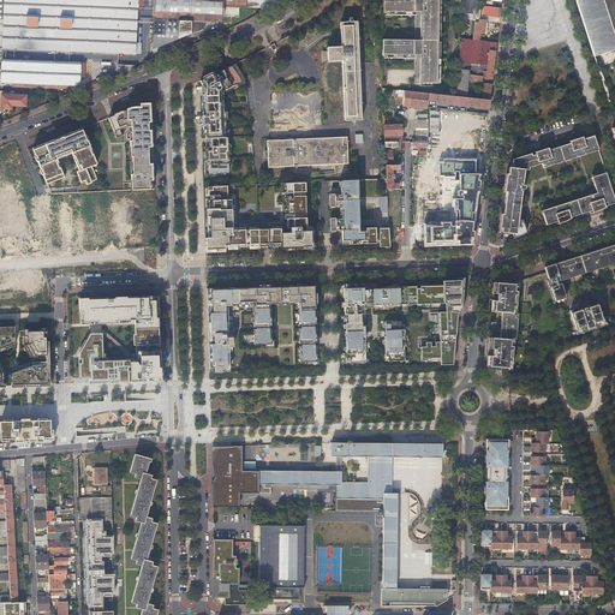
[(0,0),(0,48),(101,52),(136,54),(137,0),(0,0)]
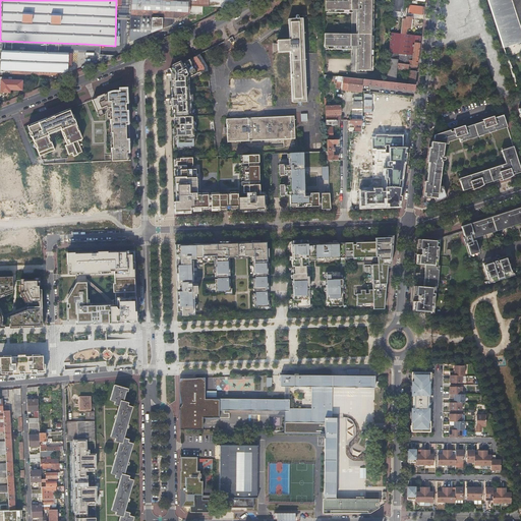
[(213,8),(213,0),(131,0),(129,42),(173,24),(173,18),(177,19),(189,15),(203,15),(204,7),(213,8)]
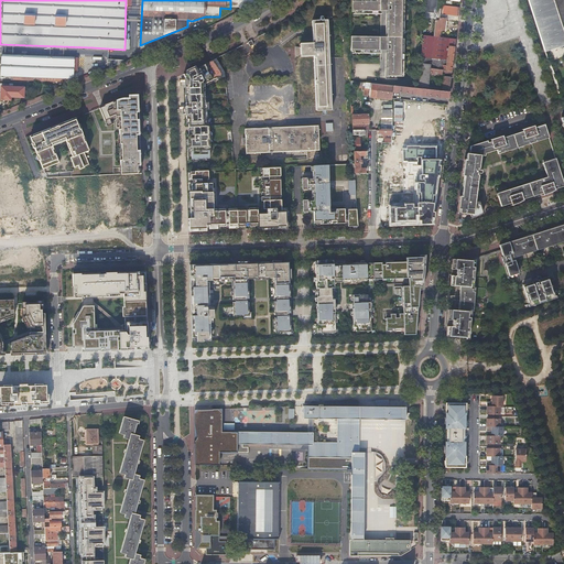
[(229,17),(253,3),(253,0),(230,0),(230,9),(229,17)]
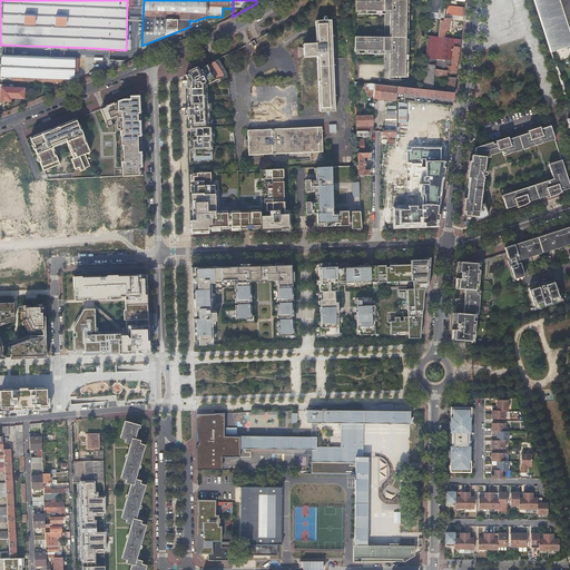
[(354,0),(354,13),(359,13),(359,12),(384,12),(384,0),(354,0)]
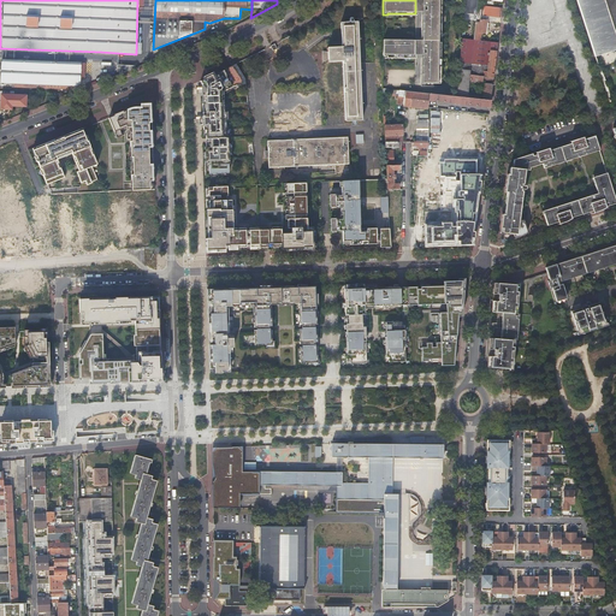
[(425,0),(425,41),(425,83),(439,83),(439,0),(425,0)]
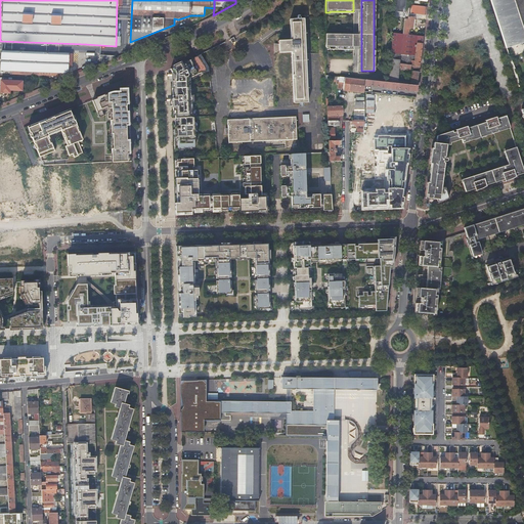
[(395,0),(394,10),(405,11),(405,0),(395,0)]
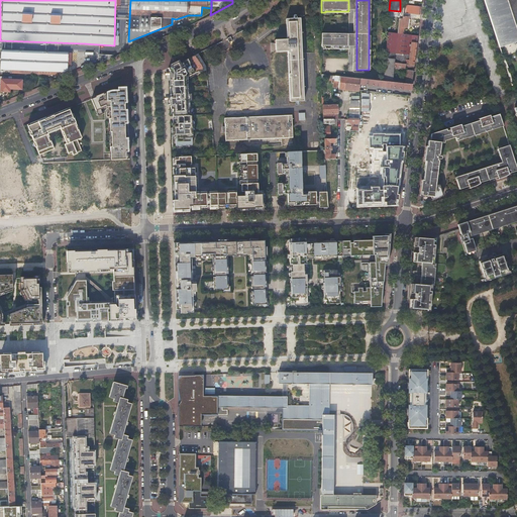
[(516,0),(485,0),(489,8),(491,14),(494,22),(496,31),(498,40),(499,44),(516,38),(516,0)]
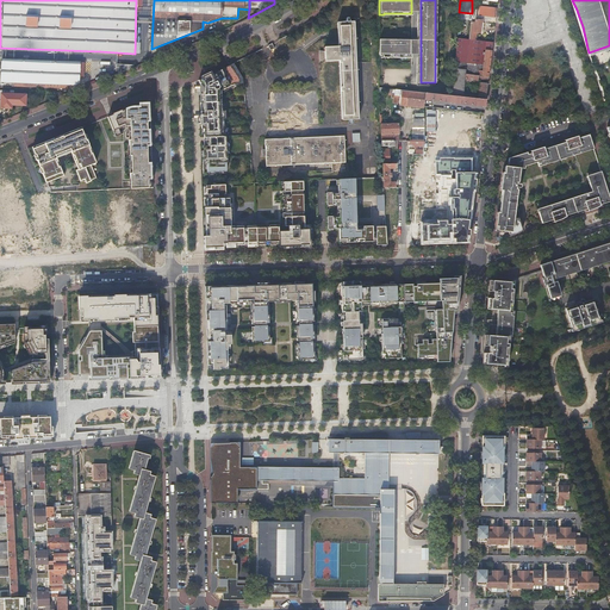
[(473,16),(475,16),(483,16),(496,18),(497,8),(478,7),(478,11),(474,11),(473,16)]
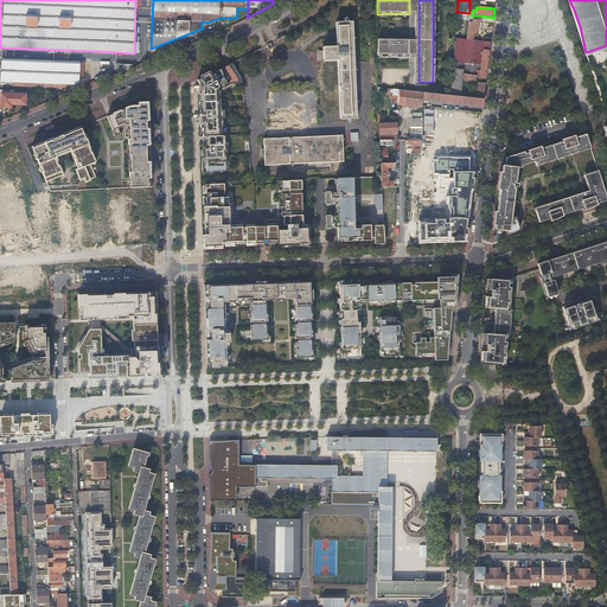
[(468,19),(466,39),(473,39),(474,32),(478,33),(479,21),(480,16),(473,16),(472,20),(468,19)]
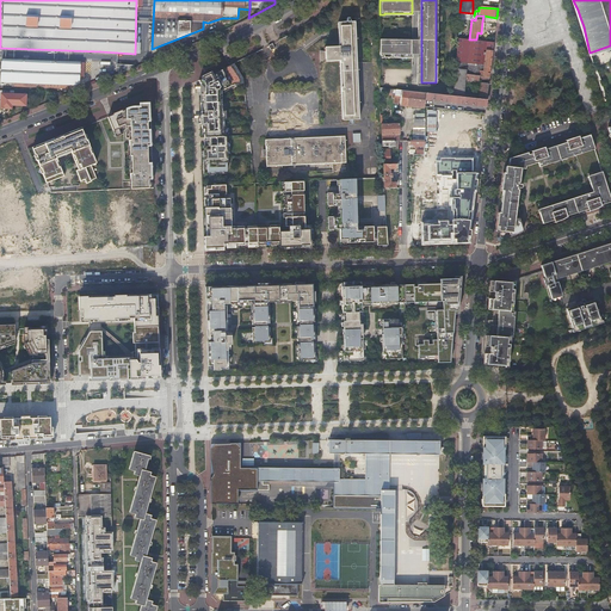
[(356,22),(338,22),(339,47),(325,47),(325,62),(340,61),(341,119),(358,119),(356,22)]
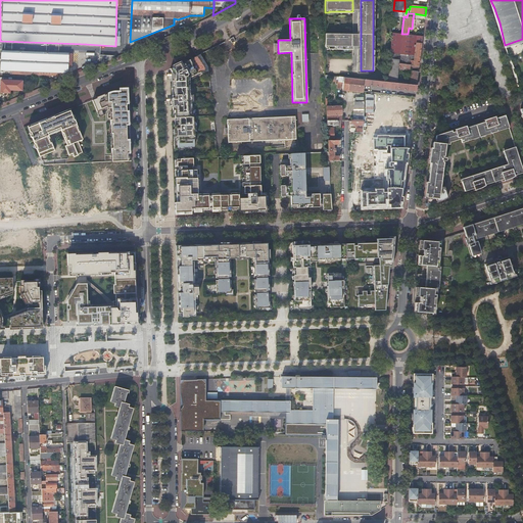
[(391,33),(387,82),(396,83),(397,75),(398,70),(398,69),(398,64),(399,55),(401,37),(401,34),(395,33),(391,33)]
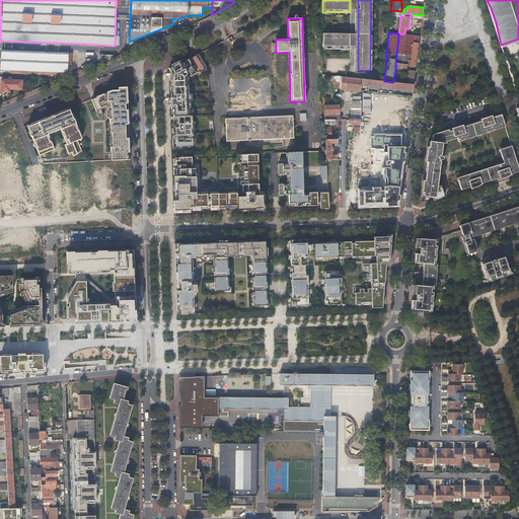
[(326,33),(322,33),(322,39),(322,49),(326,49),(326,48),(350,48),(350,35),(326,35),(326,33)]
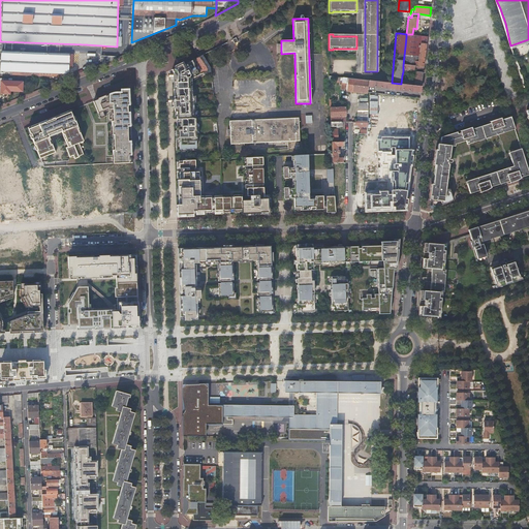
[(412,38),(406,37),(404,56),(409,56),(407,65),(411,66),(411,62),(414,63),(414,62),(418,62),(419,48),(418,48),(418,44),(421,44),(421,42),(427,43),(427,36),(412,34),(412,38)]
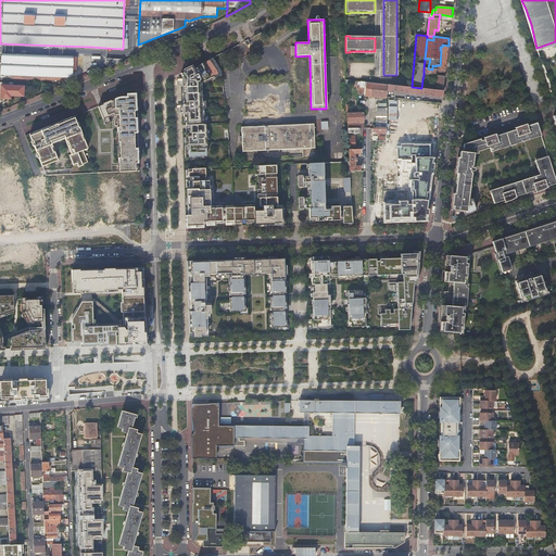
[(445,71),(449,46),(442,45),(442,47),(440,47),(440,50),(441,50),(440,65),(436,65),(436,66),(432,65),(432,70),(445,71)]
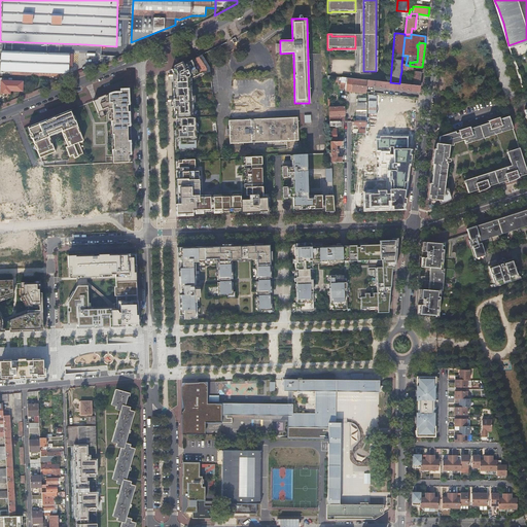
[(1,71),(11,71),(21,71),(21,75),(60,77),(60,73),(68,73),(69,55),(2,51),(1,71)]
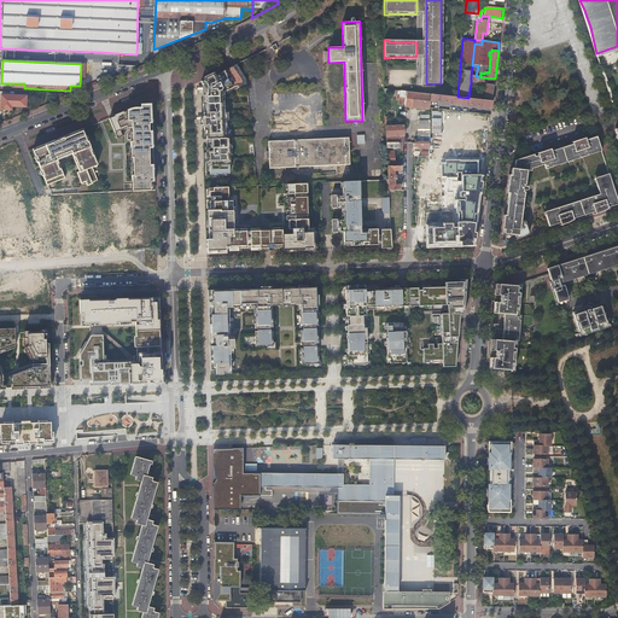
[(122,74),(135,69),(135,65),(120,64),(120,69),(122,69),(122,74)]
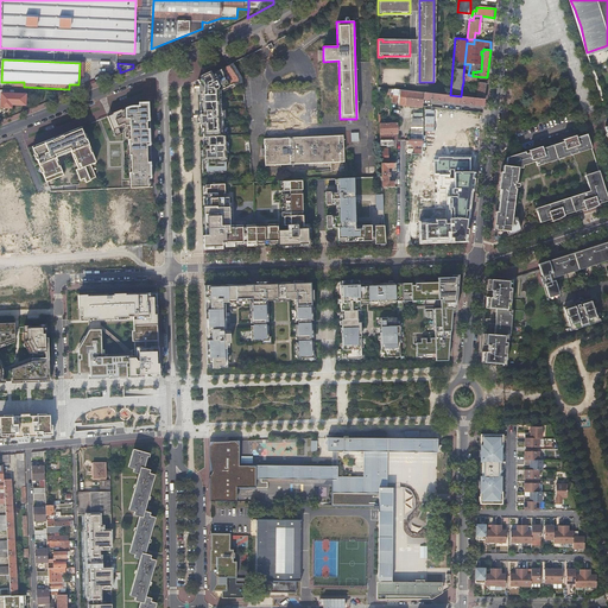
[(238,70),(233,63),(230,64),(228,65),(213,73),(197,80),(202,89),(202,102),(202,112),(200,112),(200,116),(198,116),(198,124),(201,124),(201,128),(203,128),(203,134),(203,138),(206,137),(206,146),(203,146),(203,151),(202,151),(202,158),(203,158),(203,163),(206,163),(206,171),(226,171),(226,163),(226,145),(225,145),(225,137),(222,137),(221,128),(223,128),(222,111),(221,111),(221,90),(233,84),(242,83),(241,77),(238,70)]
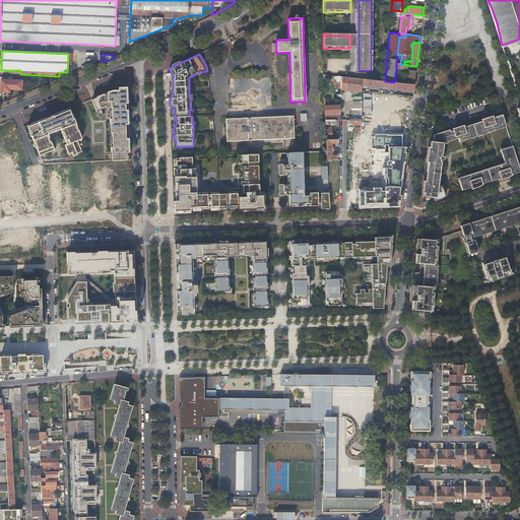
[(336,76),(323,74),(323,84),(335,85),(335,81),(336,76)]
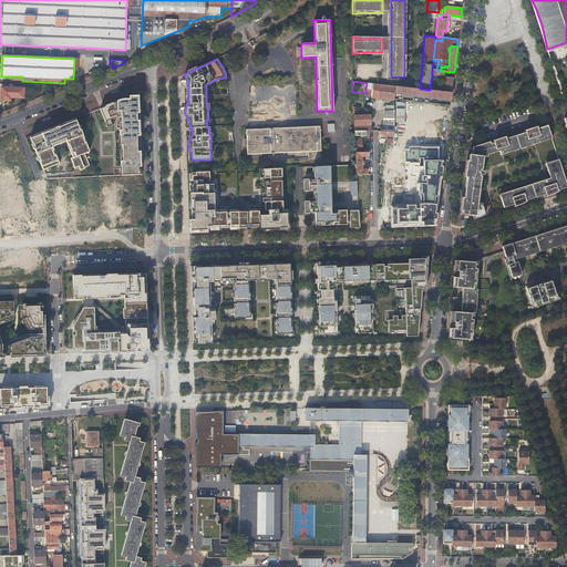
[(431,81),(430,90),(444,92),(445,83),(434,81),(431,81)]
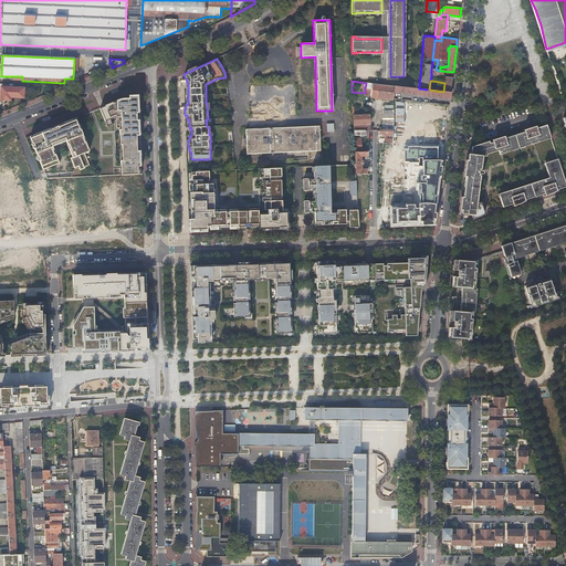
[(1,97),(23,98),(24,87),(12,87),(13,84),(10,83),(9,87),(1,87),(1,97)]
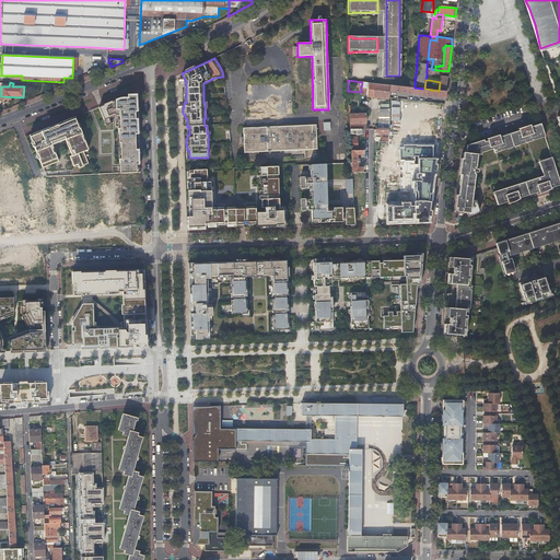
[(389,98),(389,97),(389,92),(391,85),(385,84),(369,83),(368,96),(389,98)]
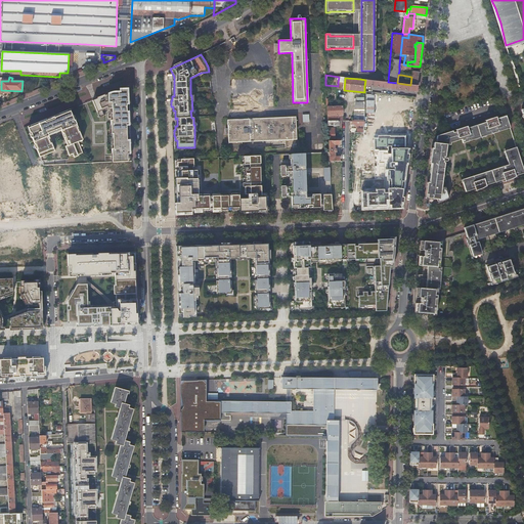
[(364,86),(417,91),(417,85),(410,85),(397,83),(388,82),(368,80),(365,80),(364,86)]
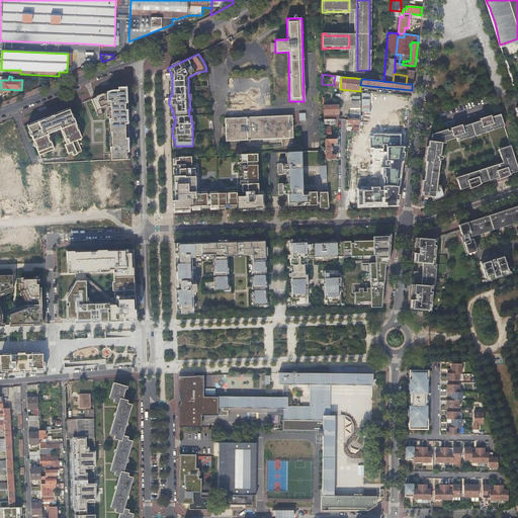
[(126,160),(130,159),(130,146),(127,147),(126,139),(126,123),(128,123),(127,113),(126,113),(125,110),(125,102),(127,102),(126,84),(118,88),(118,90),(113,90),(113,91),(111,91),(110,91),(109,92),(108,92),(107,92),(96,97),(94,98),(91,99),(98,116),(102,114),(100,109),(106,106),(110,106),(110,118),(109,118),(109,123),(110,123),(111,147),(110,147),(110,160),(112,160),(114,160),(119,160),(123,160),(125,160),(126,160)]
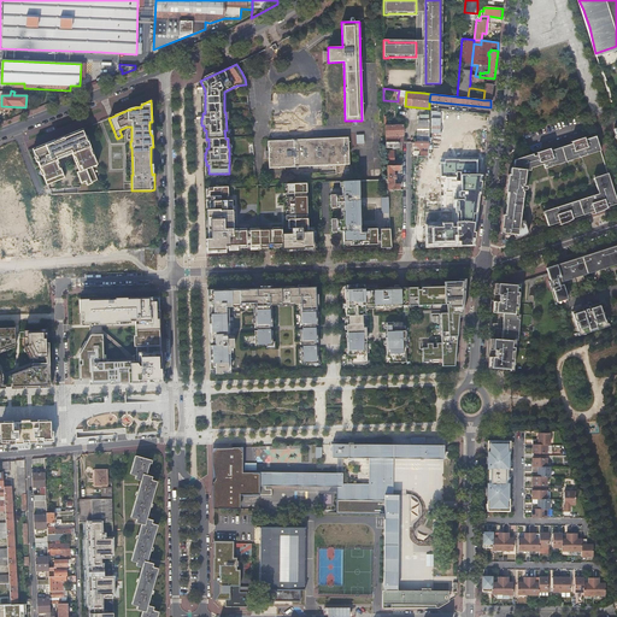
[(429,142),(446,146),(452,147),(456,147),(460,111),(429,107),(429,109),(429,115),(429,130),(429,135),(429,139),(429,142)]
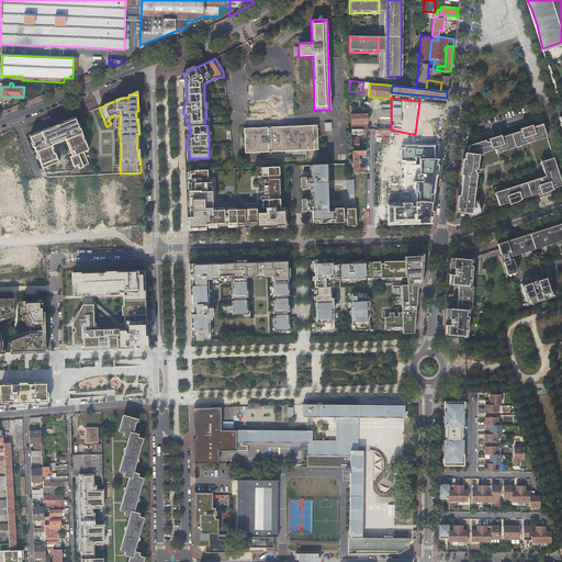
[(379,122),(391,123),(391,119),(391,104),(383,104),(382,109),(381,110),(379,117),(379,122)]
